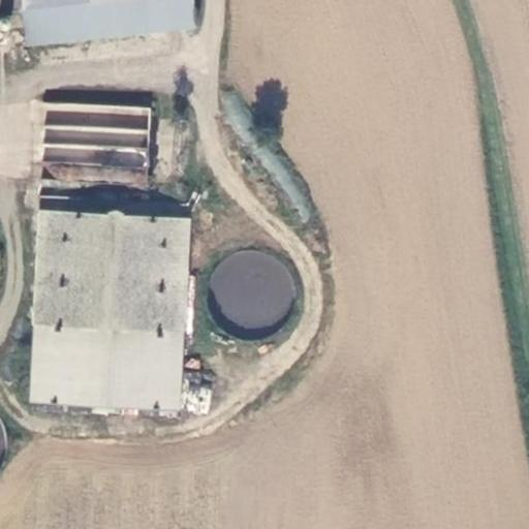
[(0,0),(0,11),(36,6),(35,0),(0,0)]
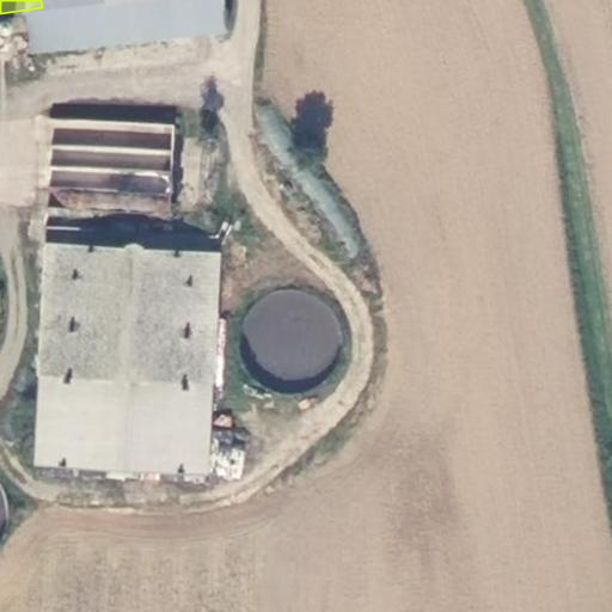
[(41,0),(42,7),(43,17),(121,2),(121,0),(41,0)]
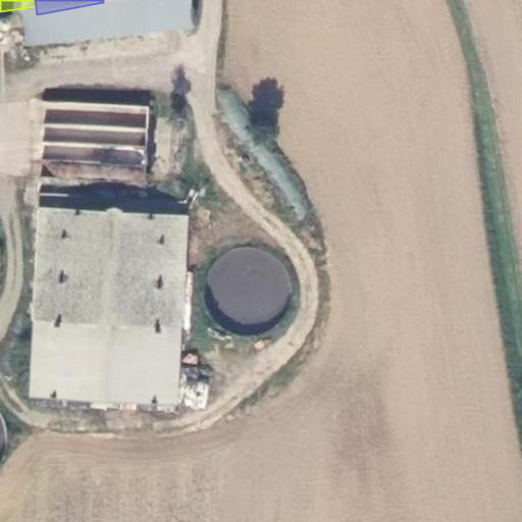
[(209,20),(206,0),(121,0),(103,2),(37,14),(42,43),(209,20)]
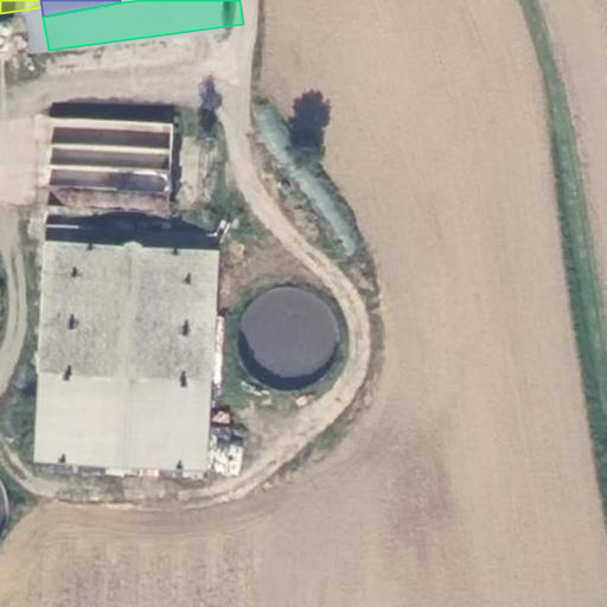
[(173,121),(52,119),(51,202),(91,203),(91,193),(153,195),(153,218),(172,218),(173,121)]
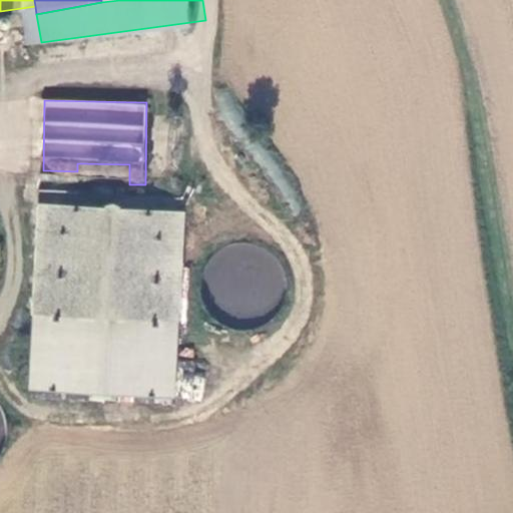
[(186,209),(38,203),(33,322),(180,328),(186,209)]
